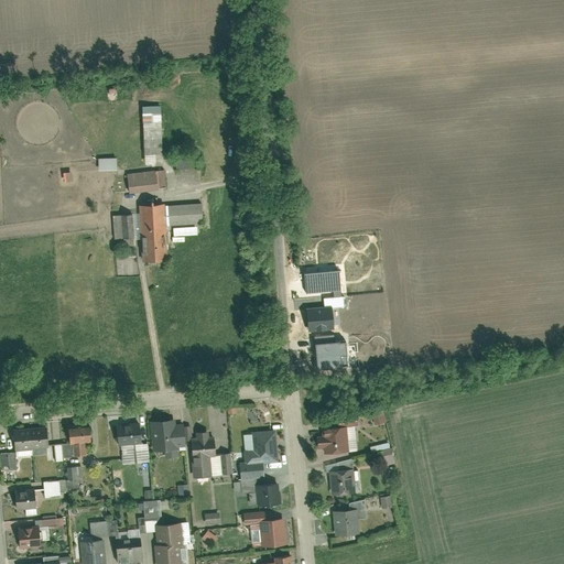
[(149,163),(160,162),(159,154),(165,154),(164,105),(147,106),(149,163)]
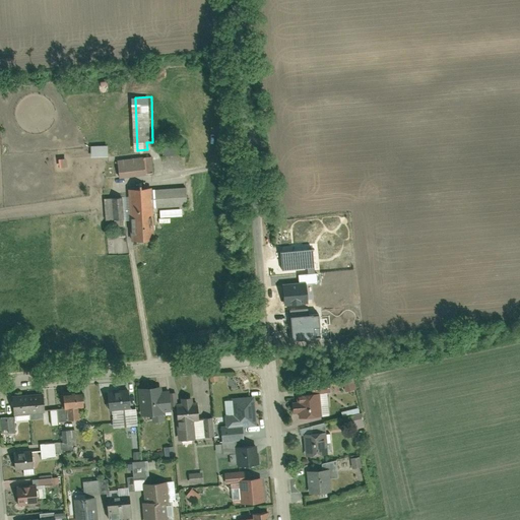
[(163,144),(163,158),(186,157),(185,143),(163,144)]
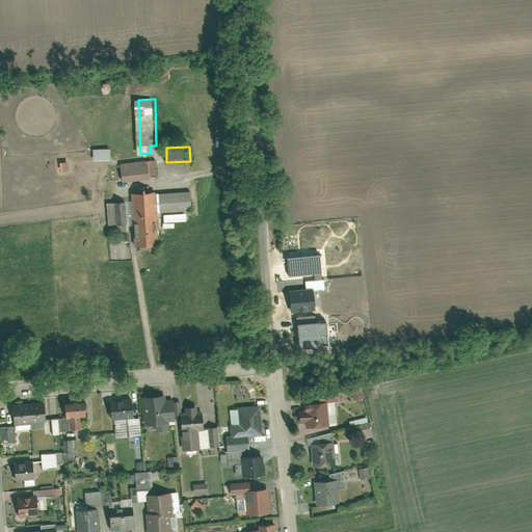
[(113,159),(112,149),(96,149),(96,160),(113,159)]
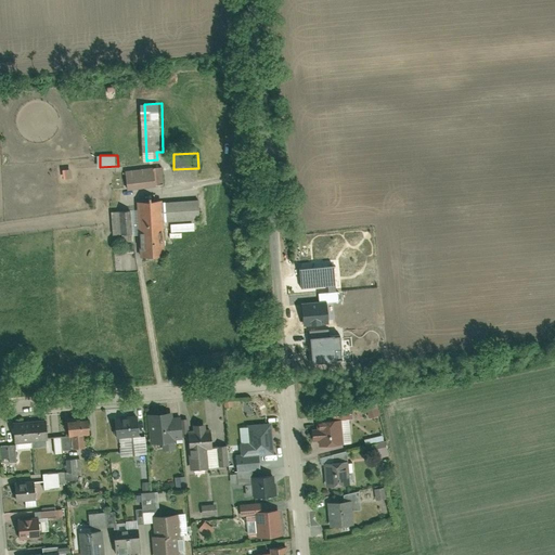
[(163,168),(126,172),(128,193),(165,190),(163,168)]
